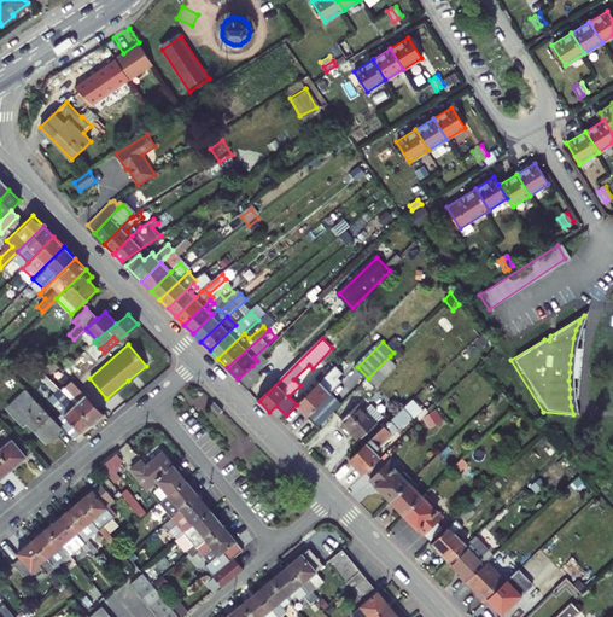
[(390,356),(368,378),(377,386),(398,365),(390,356)]
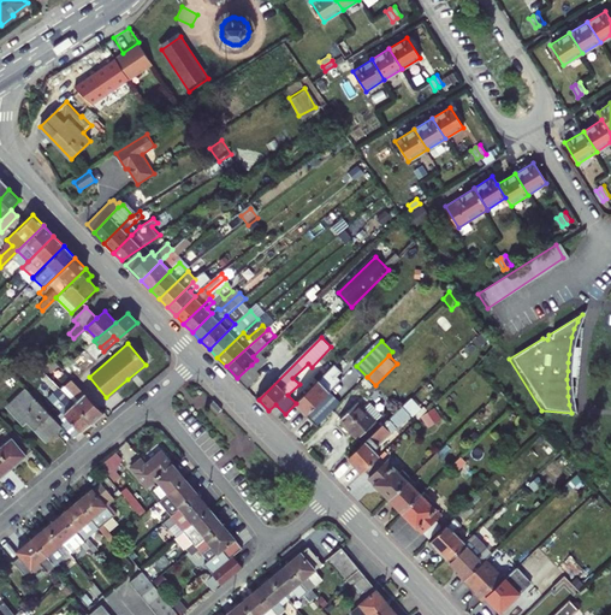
[(51,358),(43,365),(54,376),(60,368),(51,358)]
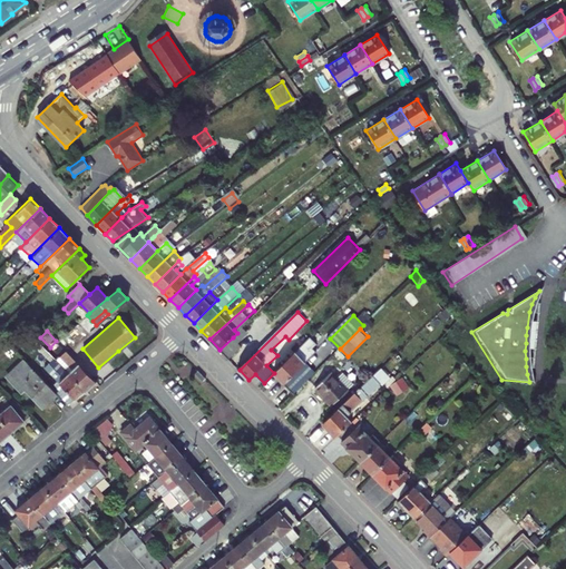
[(315,372),(305,362),(301,356),(308,351),(311,347),(312,349),(320,341),(313,334),(274,372),(294,392),(315,372)]
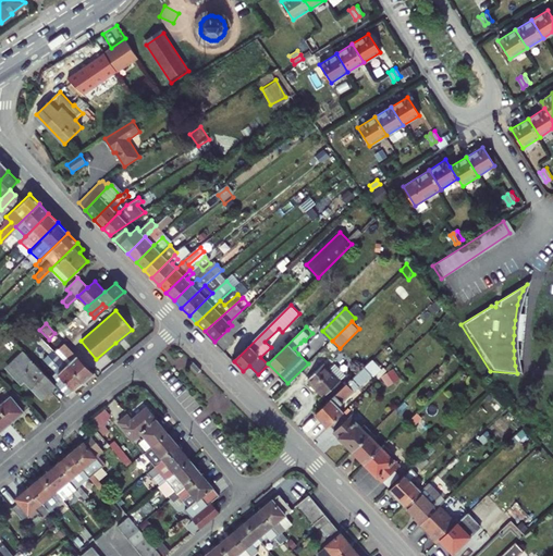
[(240,342),(228,330),(214,342),(226,354),(240,342)]
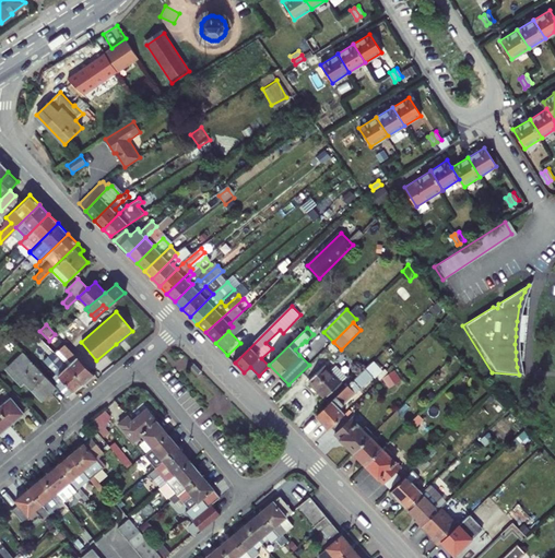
[(60,369),(56,374),(73,391),(83,382),(55,354),(38,337),(35,334),(31,336),(48,353),(46,355),(60,369)]
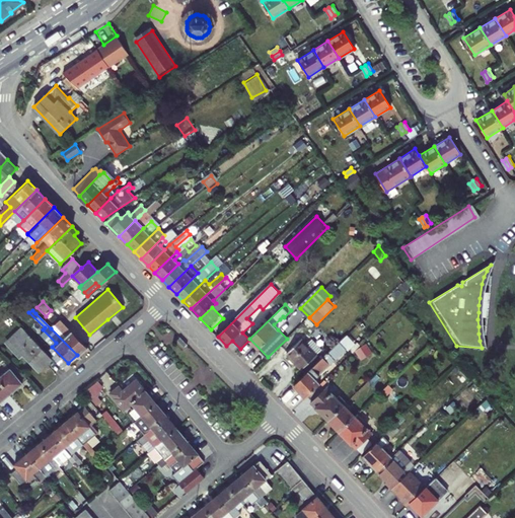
[(60,319),(51,328),(77,355),(87,347),(60,319)]
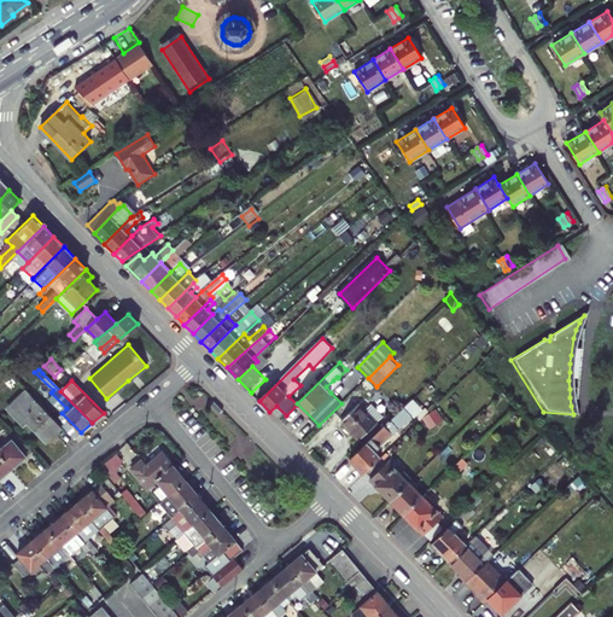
[(338,385),(333,380),(326,386),(331,393),(338,385)]
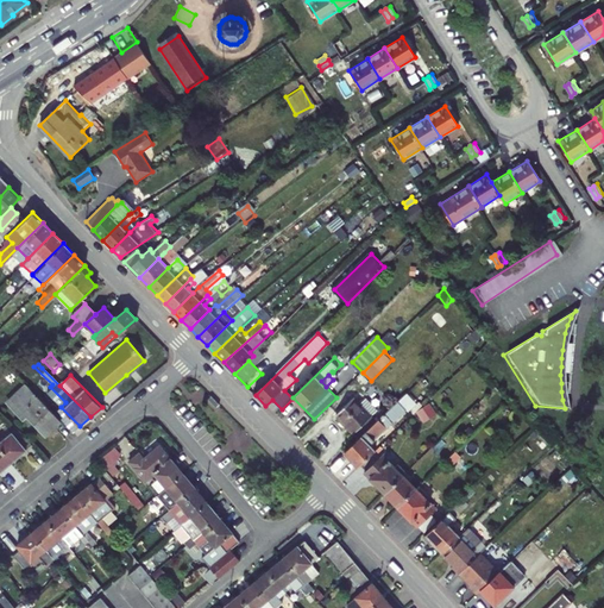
[(60,421),(24,384),(4,403),(20,420),(25,417),(44,436),(60,421)]
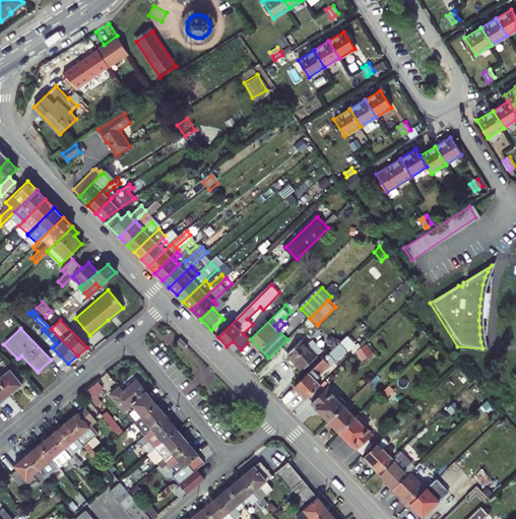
[(310,363),(315,368),(323,359),(318,353),(322,350),(312,339),(308,343),(303,338),(287,353),(303,370),(310,363)]
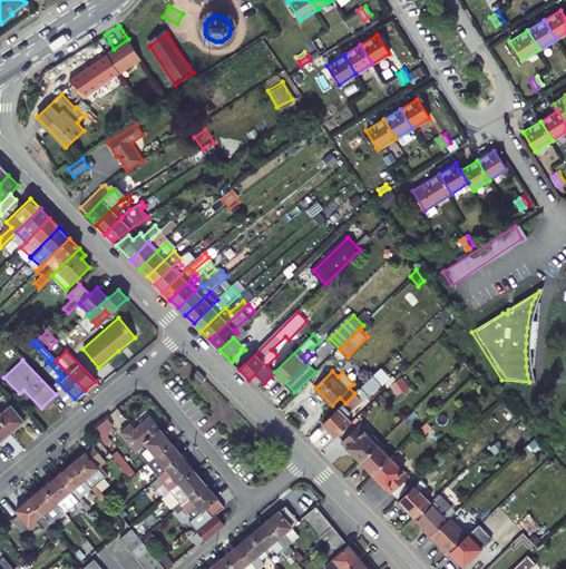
[(345,403),(323,423),(337,437),(353,421),(349,415),(378,388),(370,380),(354,393),(345,403)]
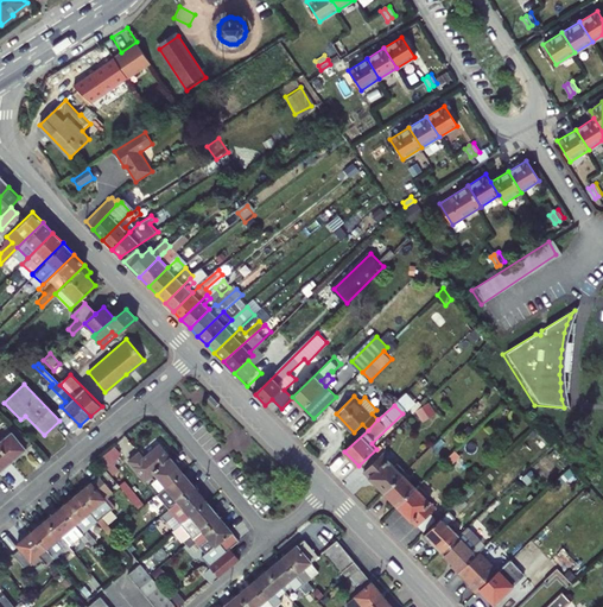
[(80,425),(61,406),(54,412),(73,431),(80,425)]
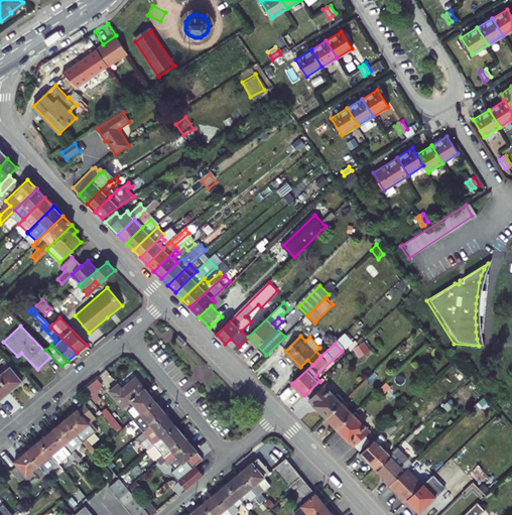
[(12,364),(0,374),(0,380),(9,390),(25,377),(12,364)]
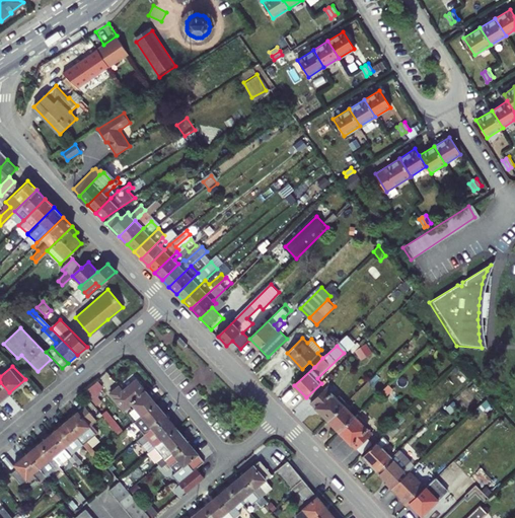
[(132,404),(142,416),(156,404),(136,380),(123,391),(118,386),(109,393),(124,411),(132,404)]
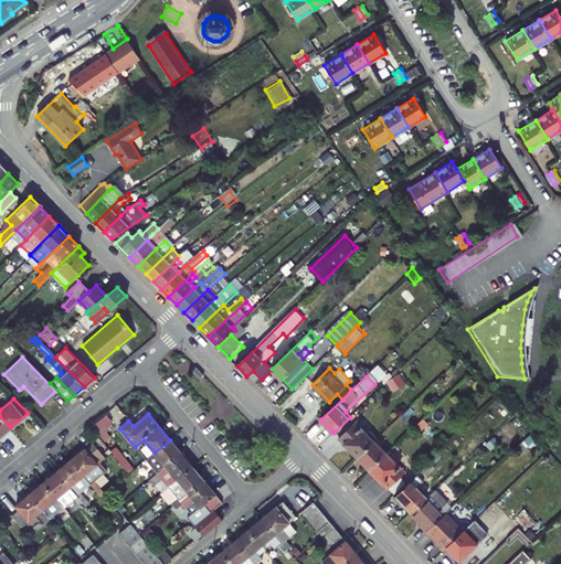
[(0,436),(10,427),(0,416),(0,436)]
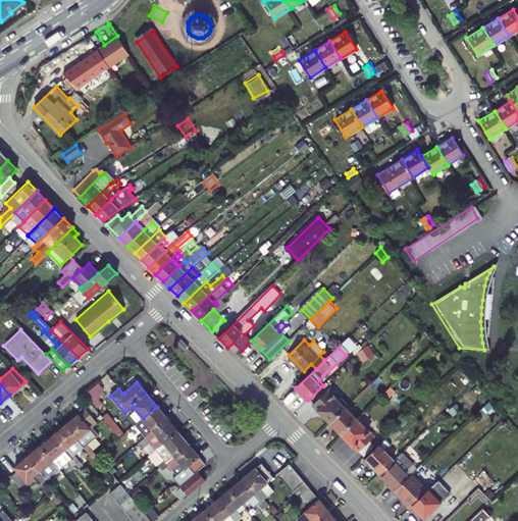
[(392,386),(383,395),(387,399),(396,391),(392,386)]
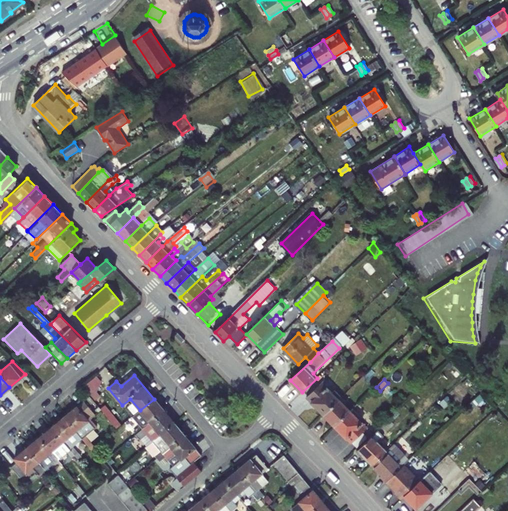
[(322,382),(307,397),(323,414),(342,396),(335,389),(332,392),(322,382)]
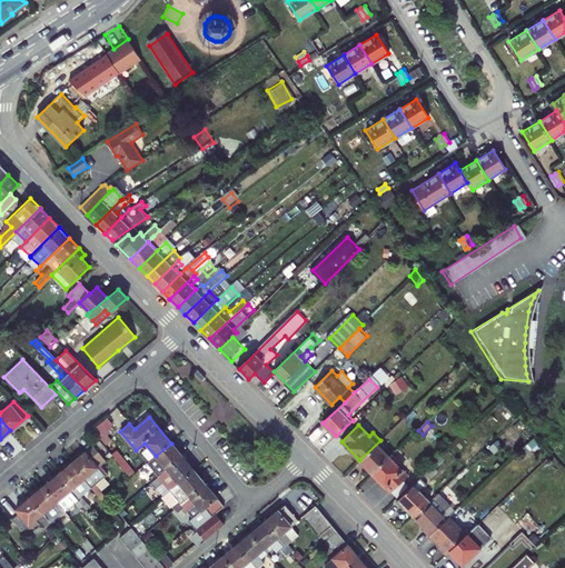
[(386,446),(380,440),(359,460),(373,474),(390,457),(383,449),(386,446)]
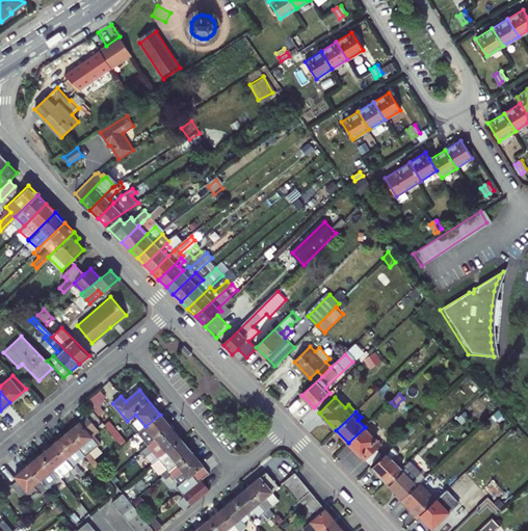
[(160,415),(146,426),(138,433),(142,439),(146,443),(139,447),(142,451),(170,427),(160,415)]
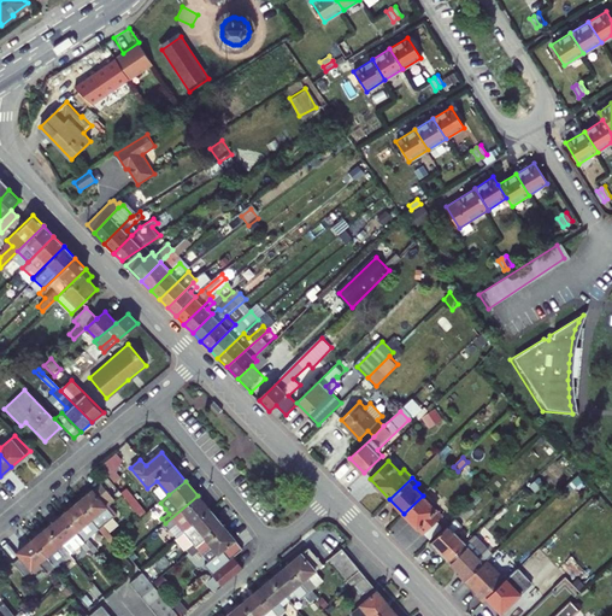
[(100,484),(76,504),(98,531),(104,538),(107,534),(101,528),(113,517),(105,506),(113,499),(100,484)]
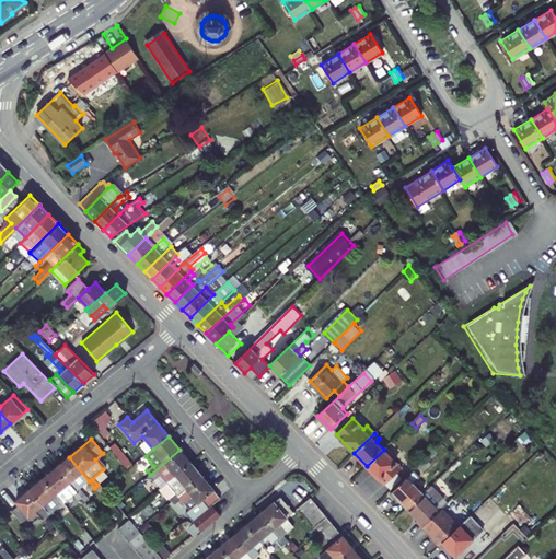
[(394,454),(386,446),(384,450),(367,466),(384,485),(402,468),(391,457),(394,454)]
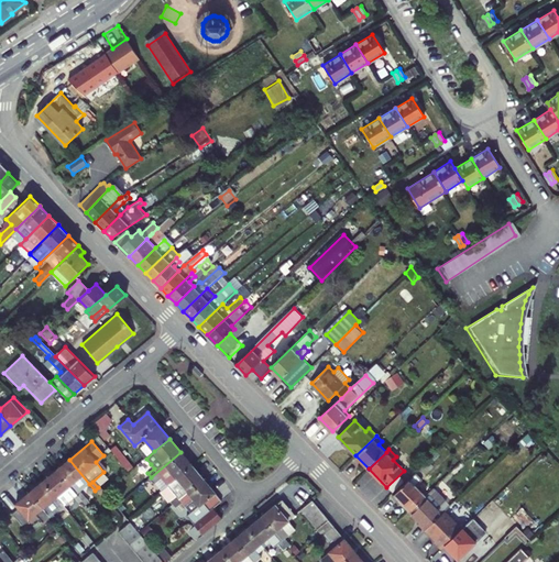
[(181,452),(151,477),(154,481),(157,477),(167,488),(193,466),(181,452)]
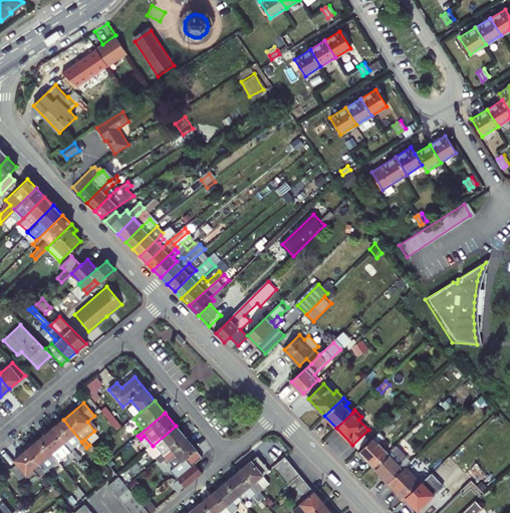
[(81,442),(63,420),(51,430),(75,458),(78,455),(73,449),(81,442)]
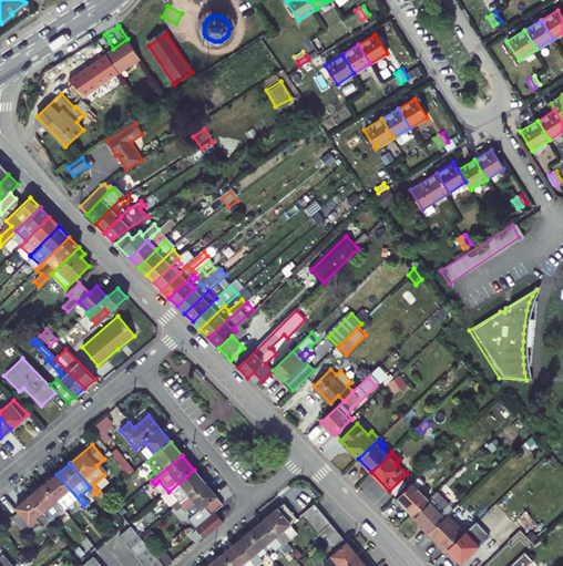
[(437,470),(430,463),(422,471),(428,477),(437,470)]
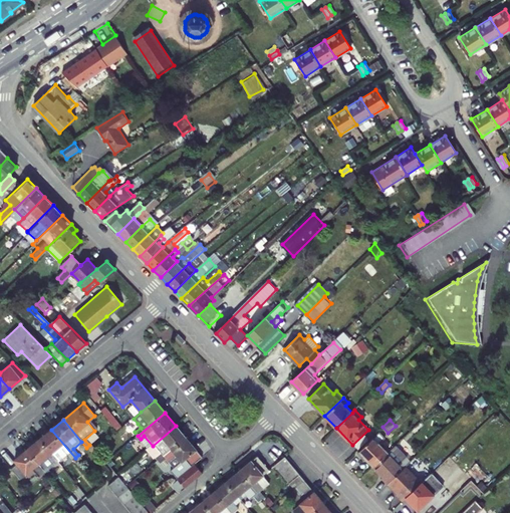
[(176,426),(153,446),(147,450),(154,459),(156,457),(159,460),(186,438),(176,426)]
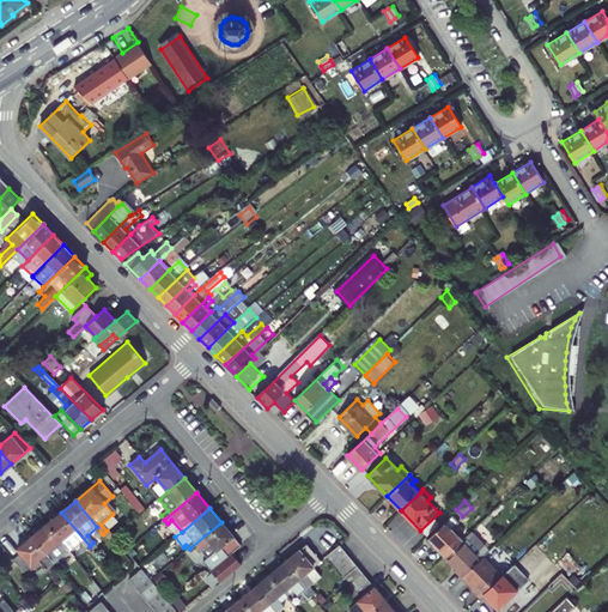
[(61,513),(47,525),(68,551),(80,541),(86,549),(90,546),(61,513)]
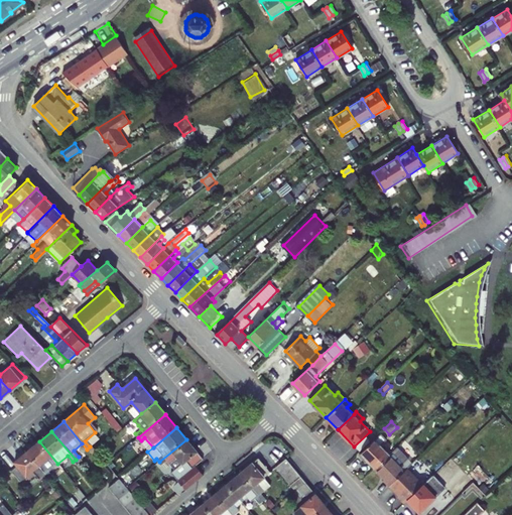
[(378,436),(360,454),(364,459),(366,457),(376,467),(390,454),(379,441),(381,439),(378,436)]
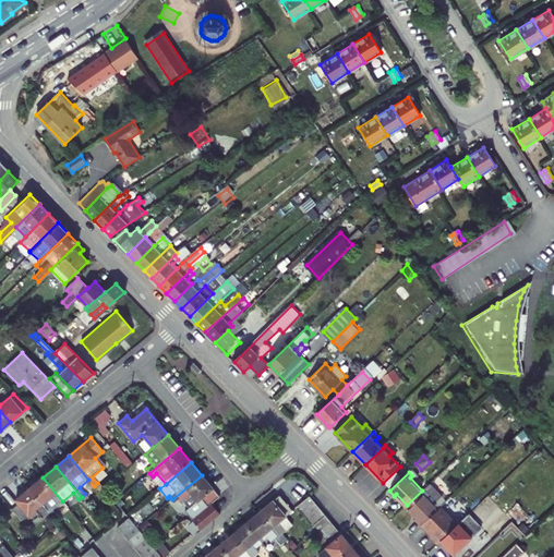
[(156,473),(153,476),(149,473),(145,476),(157,491),(159,488),(166,484),(156,473)]
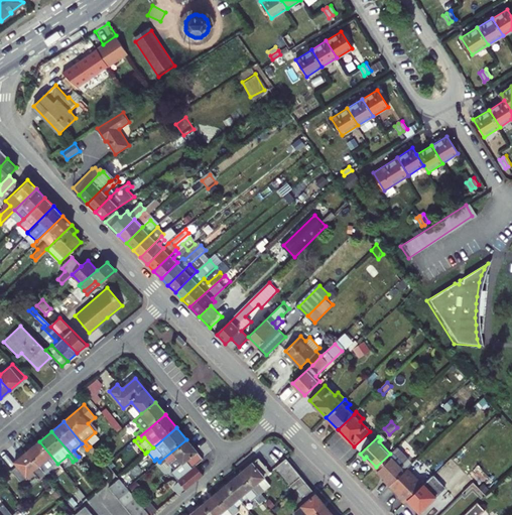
[(186,439),(159,462),(161,465),(166,461),(175,471),(185,462),(192,469),(177,481),(185,490),(204,476),(196,466),(203,460),(186,439)]
